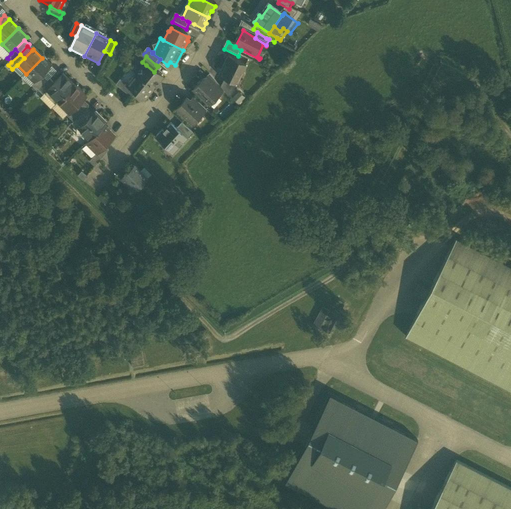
[(42,58),(26,74),(35,83),(42,76),(51,67),(42,58)]
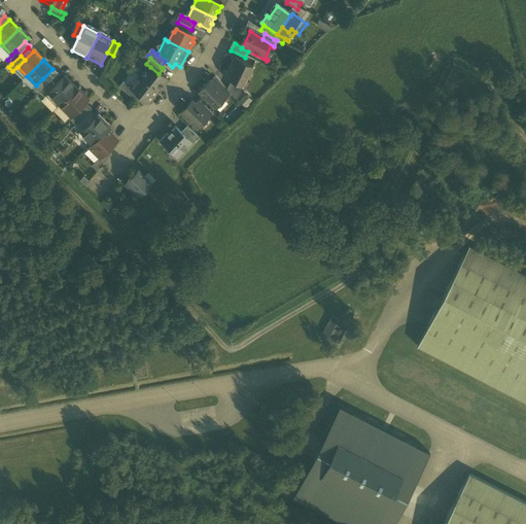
[(254,68),(236,60),(225,79),(232,82),(242,88),(248,75),(250,76),(254,68)]
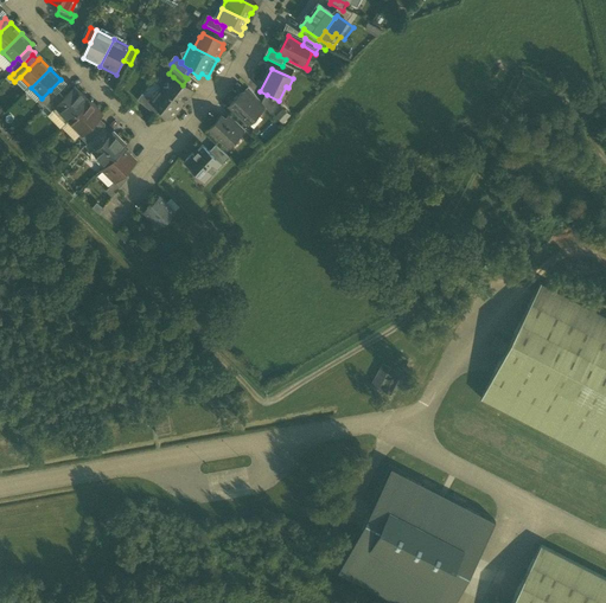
[(183,85),(173,77),(163,90),(183,107),(193,94),(183,85)]
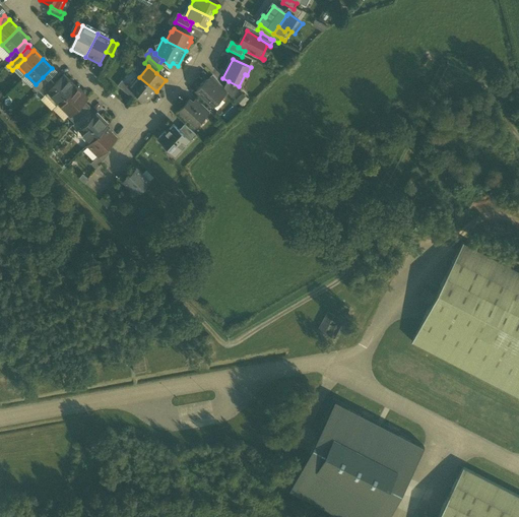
[(52,68),(43,77),(49,83),(51,81),(58,74),(52,68)]
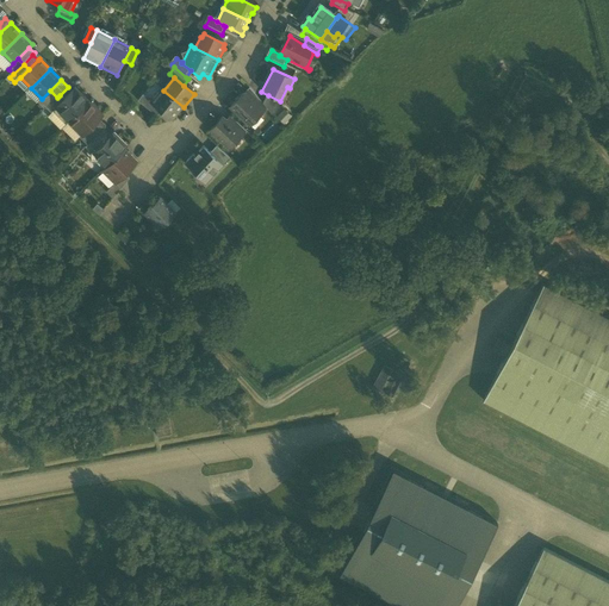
[(42,99),(38,104),(44,110),(47,108),(57,98),(50,91),(42,99)]
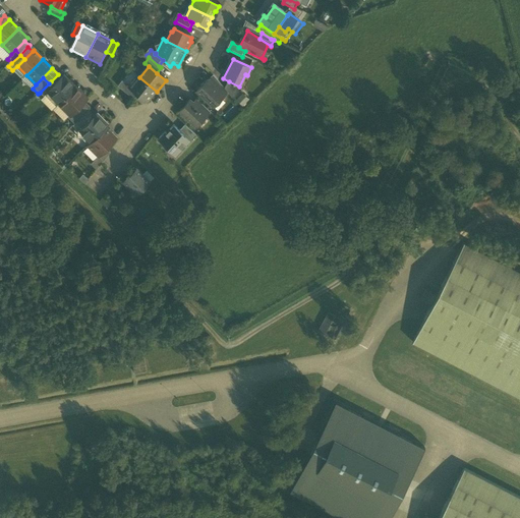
[(56,87),(48,94),(49,95),(53,99),(53,104),(57,108),(60,106),(76,89),(64,77),(56,87)]
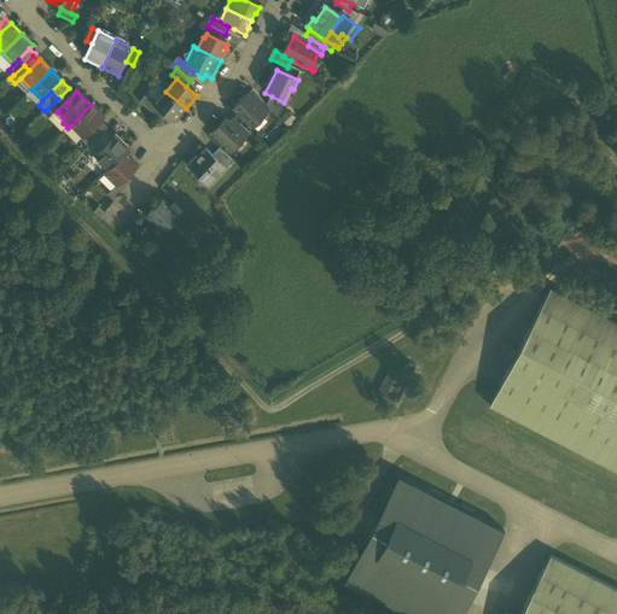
[(186,109),(166,92),(155,105),(153,106),(164,115),(175,123),(186,109)]
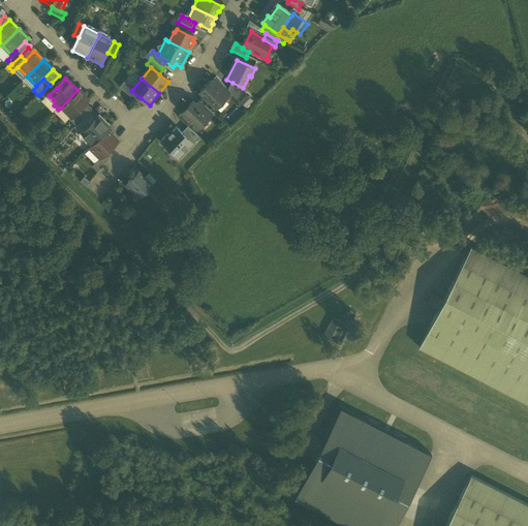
[(228,92),(217,79),(212,85),(227,99),(231,95),(228,92)]
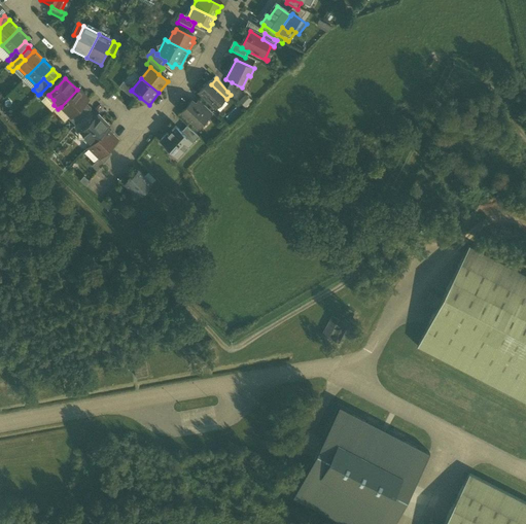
[(49,84),(40,94),(45,99),(49,96),(48,95),(57,88),(51,82),(49,84)]
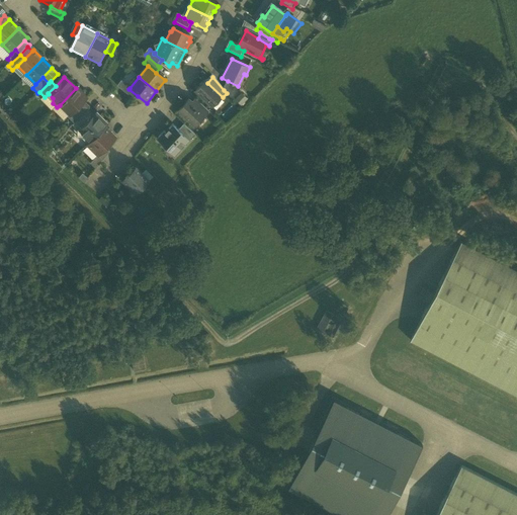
[(238,86),(228,81),(224,90),(227,93),(234,100),(240,87),(238,86)]
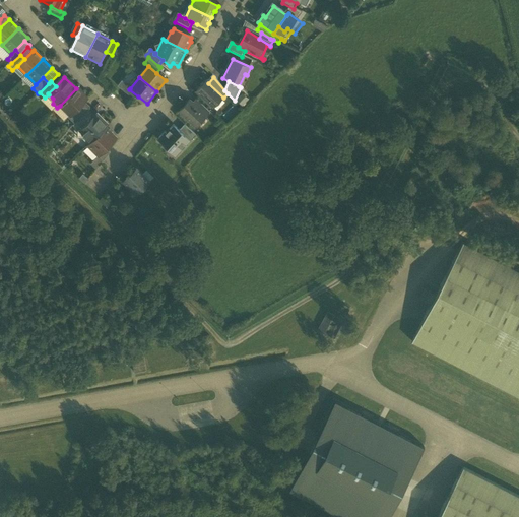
[(138,97),(129,89),(130,88),(123,82),(118,88),(134,101),(138,97)]
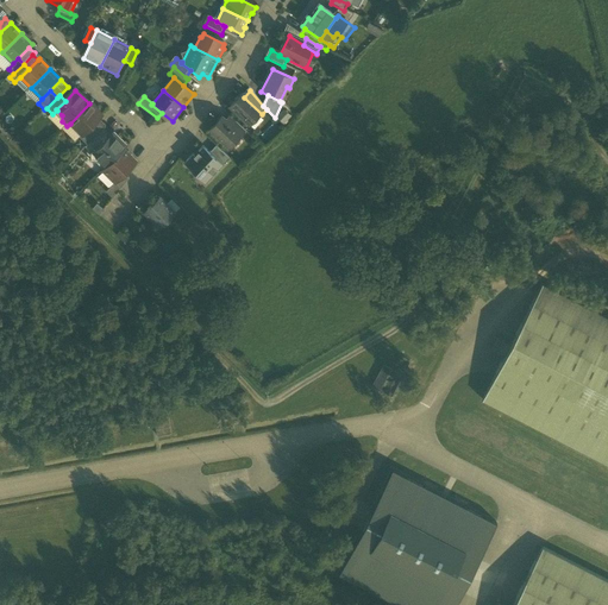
[(244,98),(243,96),(232,108),(246,123),(248,120),(252,125),(262,114),(244,98)]
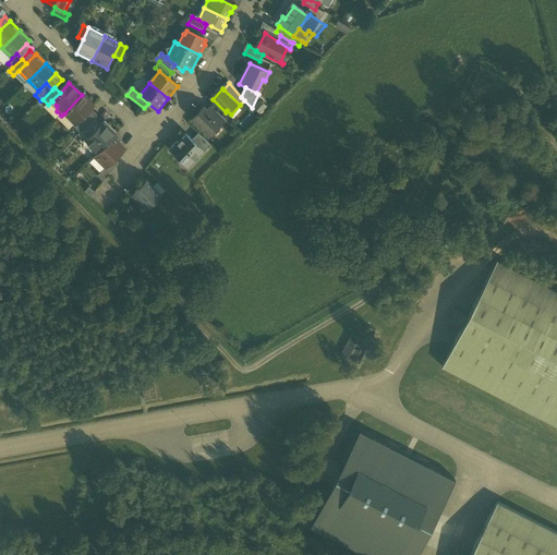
[(82,95),(64,113),(75,125),(76,125),(89,112),(94,108),(82,95)]
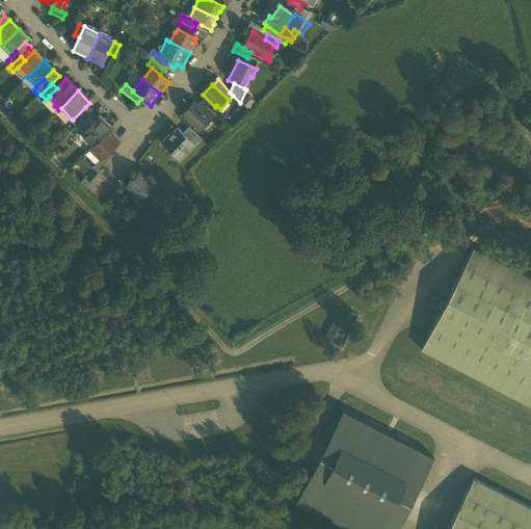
[(247,98),(241,104),(247,109),(253,104),(247,98)]
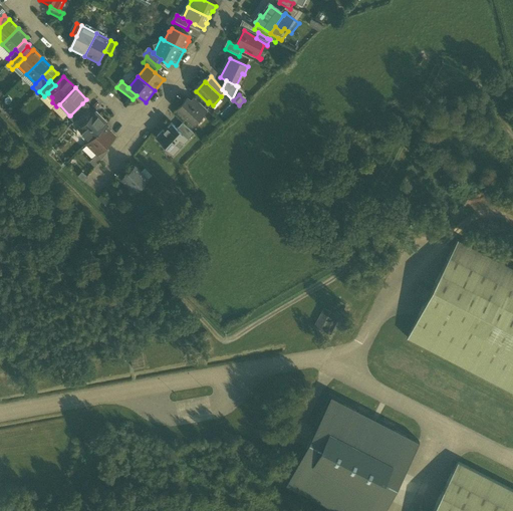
[(208,111),(195,99),(191,103),(204,116),(208,111)]
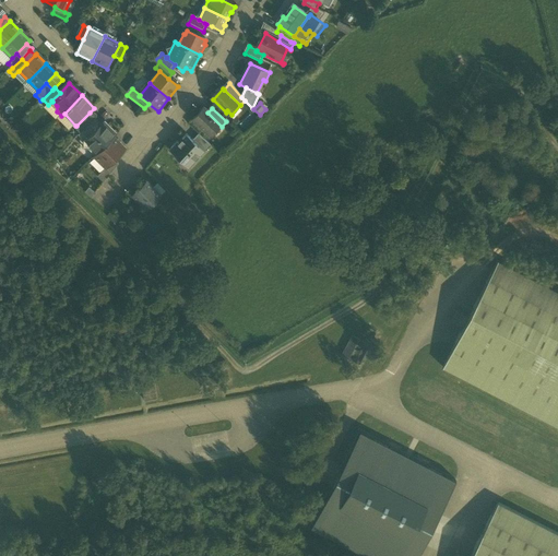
[(208,113),(204,110),(193,121),(206,133),(210,131),(214,134),(222,127),(208,113)]
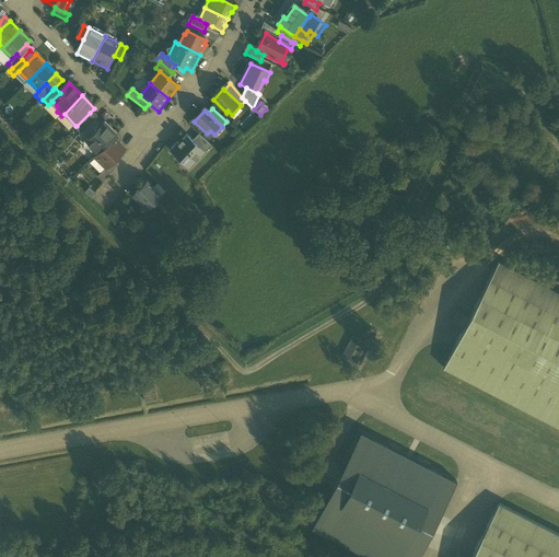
[(90,113),(77,126),(76,126),(73,128),(81,135),(96,120),(96,119),(90,113)]
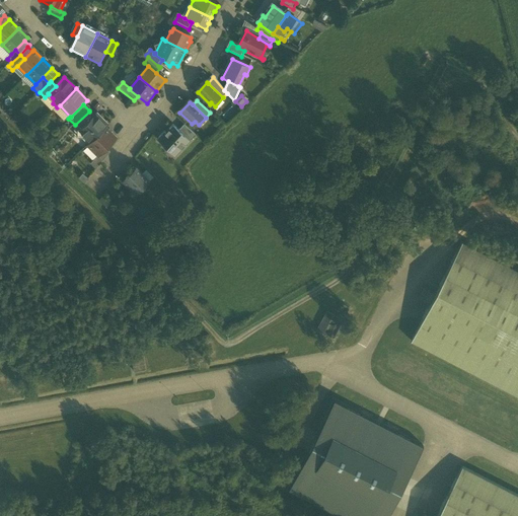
[(75,125),(74,126),(78,130),(78,132),(82,132),(95,119),(95,118),(89,112),(75,125)]
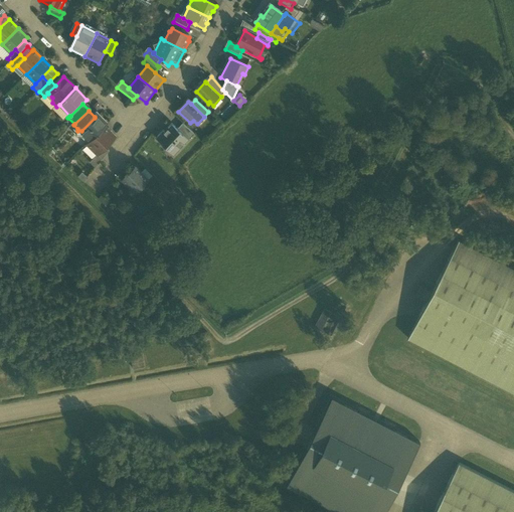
[(95,118),(81,131),(81,139),(84,139),(89,143),(89,144),(90,144),(105,128),(106,128),(109,125),(101,117),(99,119),(95,119),(95,118)]
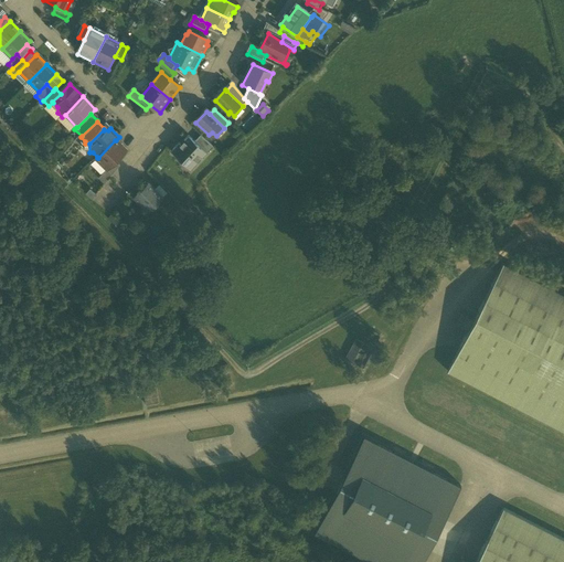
[(191,172),(208,156),(195,145),(189,138),(172,155),(191,172)]
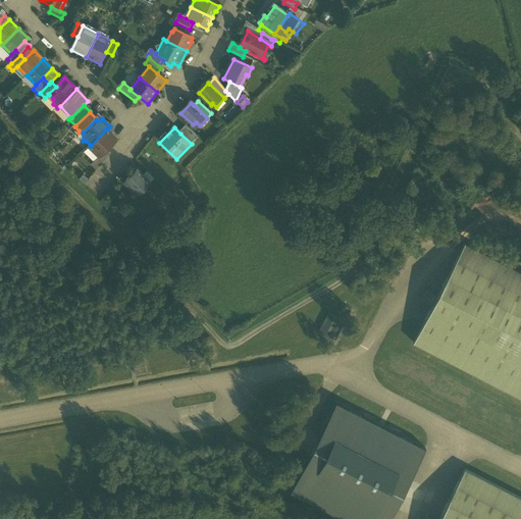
[(187,127),(186,128),(180,134),(192,144),(192,145),(198,139),(187,127)]
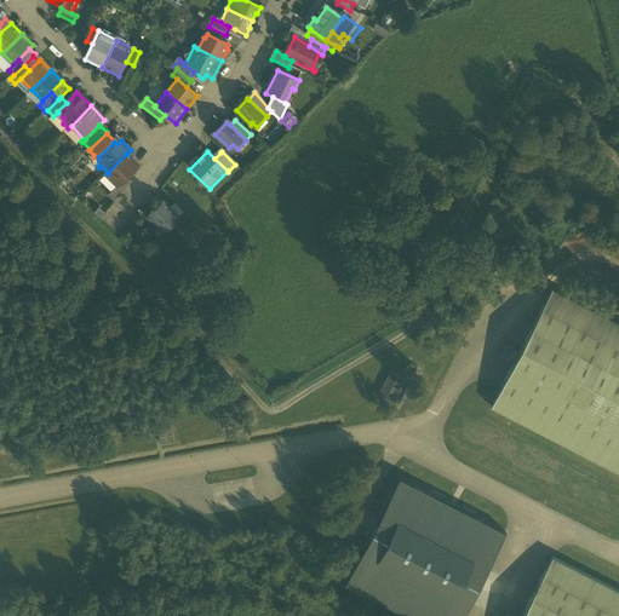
[(108,173),(105,176),(118,188),(127,179),(139,166),(127,154),(126,154),(108,173)]
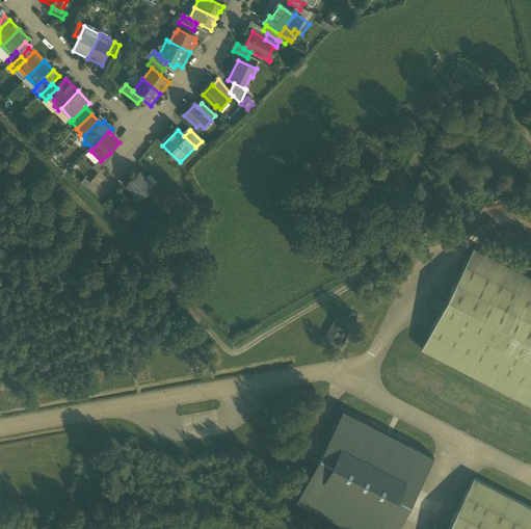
[(101,161),(97,165),(103,172),(113,158),(109,154),(101,161)]
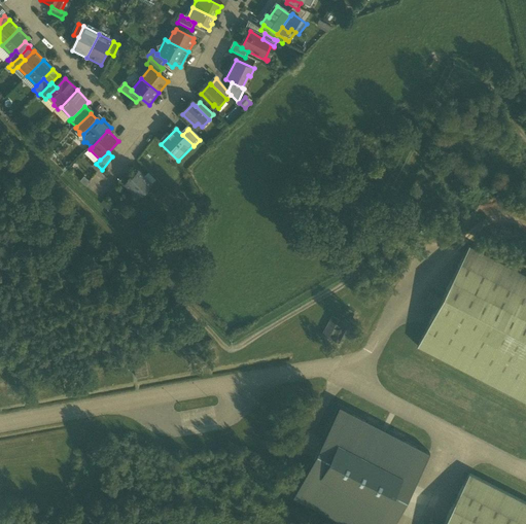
[(139,173),(126,186),(139,199),(151,186),(139,173)]
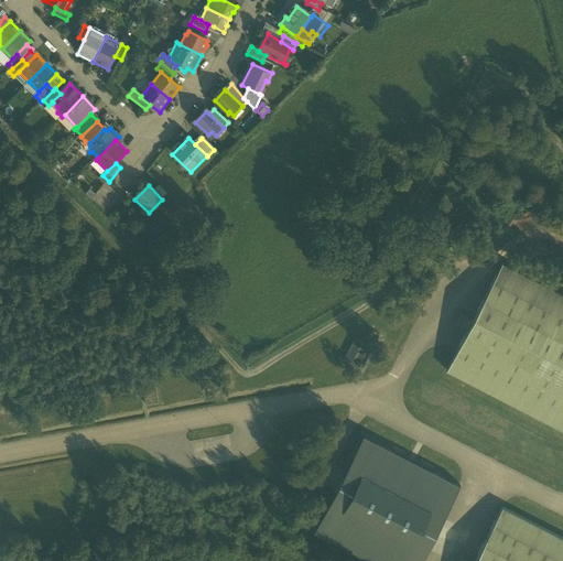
[(456,326),(468,332),(447,373),(562,432),(562,297),(502,266),(473,323),(462,317),(456,326)]
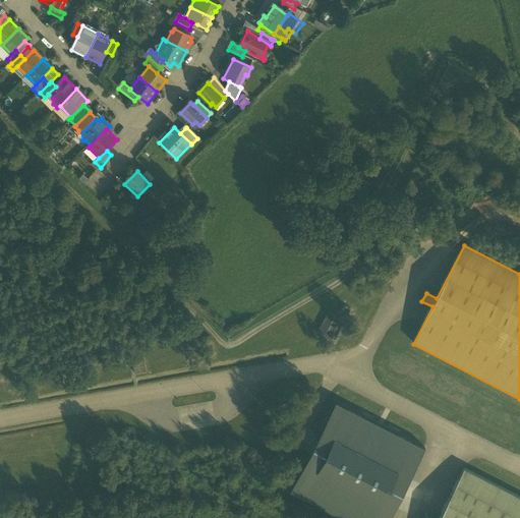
[(327,314),(318,334),(331,340),(340,321),(327,314)]
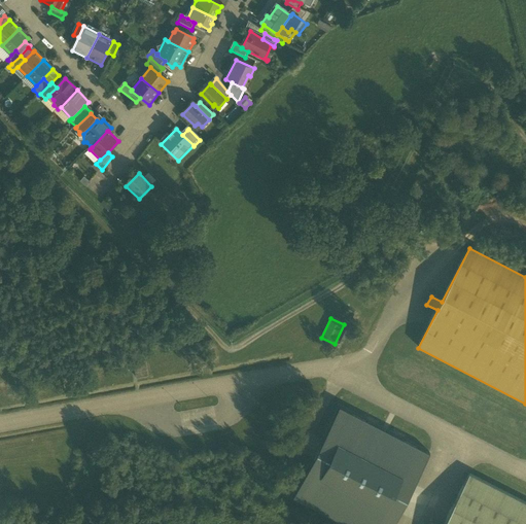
[(134,379),(147,378),(145,365),(133,367),(134,379)]
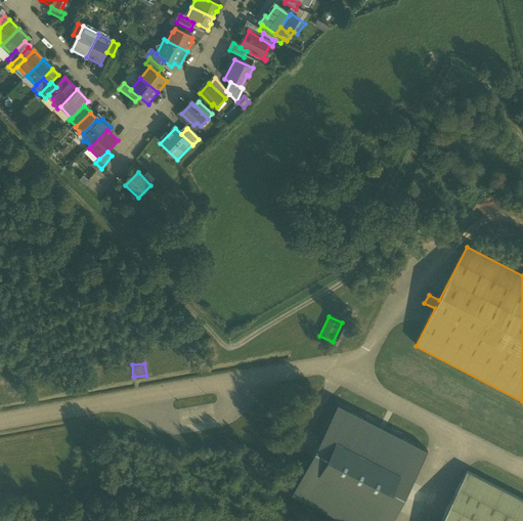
[(338,406),(291,496),(339,520),(392,520),(428,452),(338,406)]
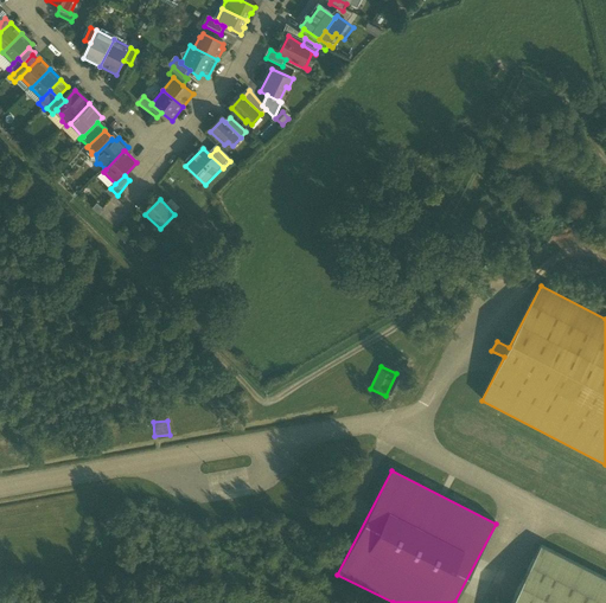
[(605,579),(542,547),(514,602),(605,602),(605,579)]
